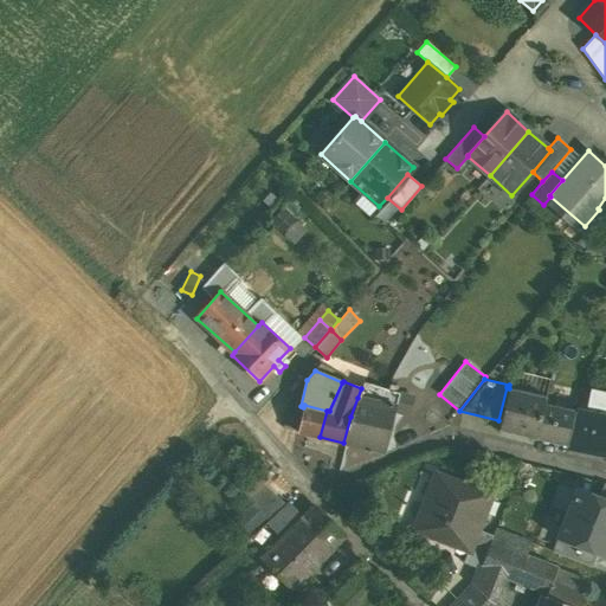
[(391,391),(363,382),(361,388),(358,398),(395,406),(395,405),(387,404),(391,391)]
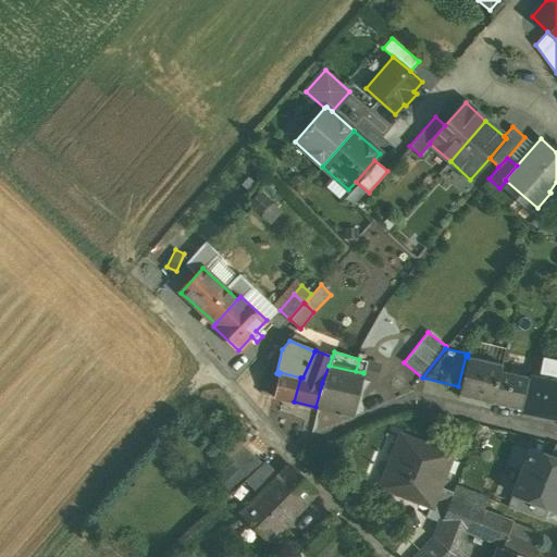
[(468,357),(466,356),(458,386),(457,394),(493,403),(499,371),(500,364),(468,357)]
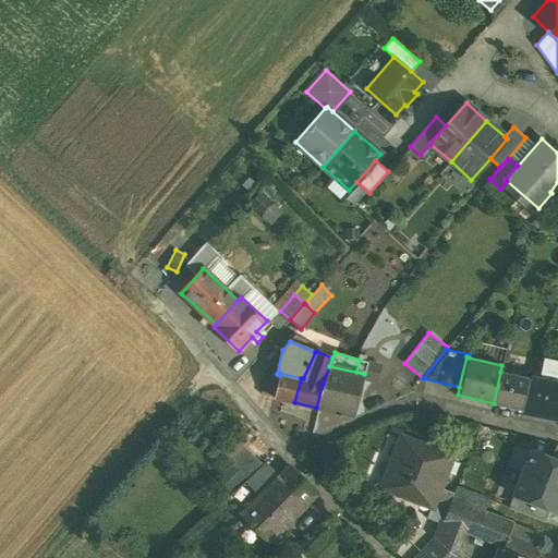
[(557,362),(550,361),(546,383),(557,384),(557,362)]
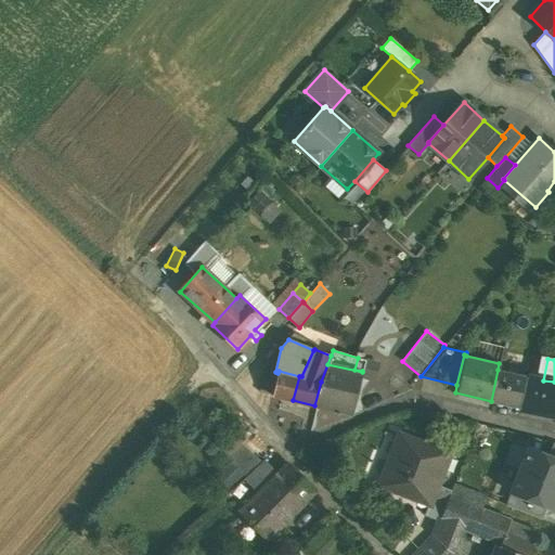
[(377,363),(364,360),(362,371),(362,372),(361,376),(373,379),(377,363)]
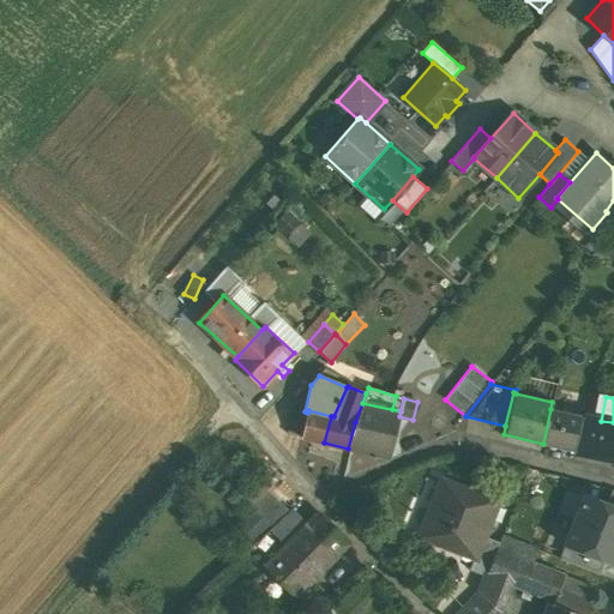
[(401,411),(362,403),(355,422),(348,449),(389,458),(399,416),(401,411)]
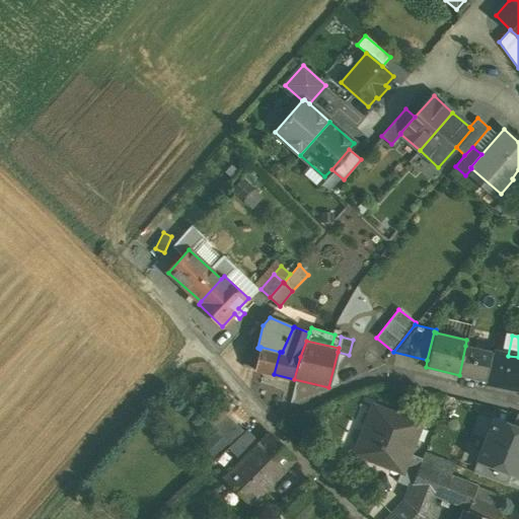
[(249,346),(244,367),(255,369),(260,349),(257,348),(249,346)]
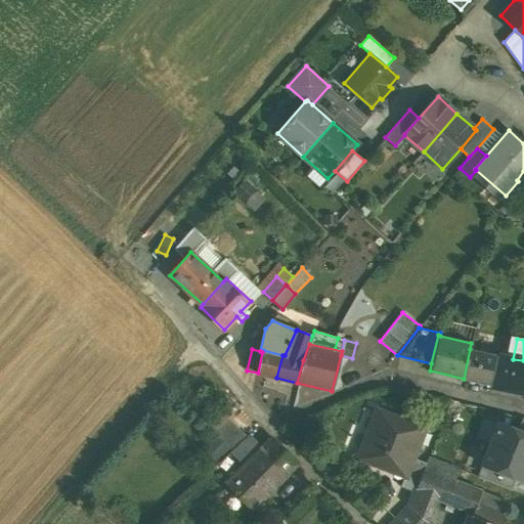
[(496,355),(470,349),(464,379),(490,385),(496,355)]
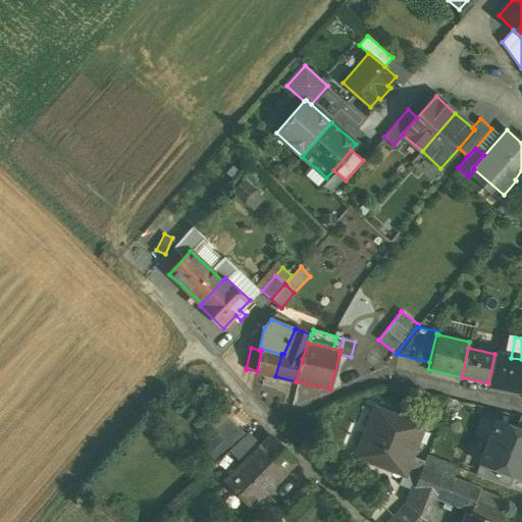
[(281,354),(262,349),(261,351),(257,371),(257,372),(275,376),(281,354)]
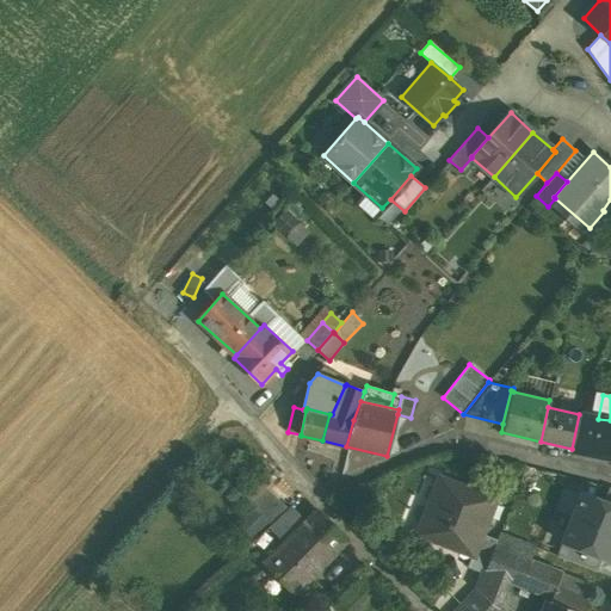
[(610,420),(598,419),(579,414),(572,449),(610,458),(610,420)]
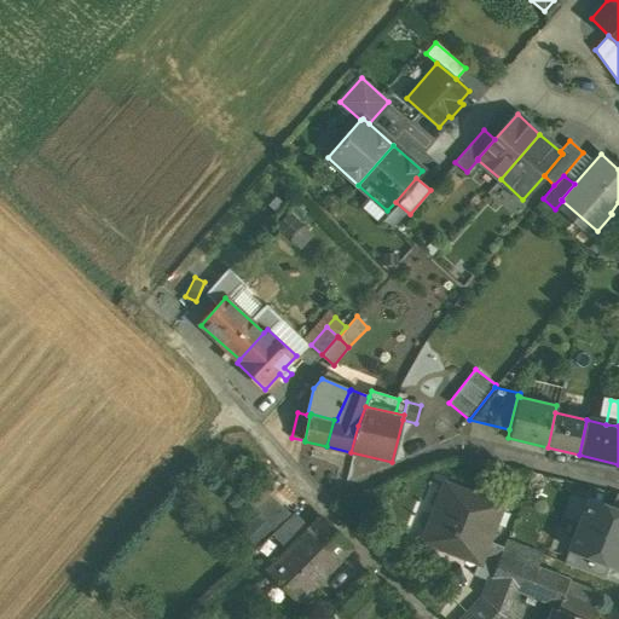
[(314,466),(304,456),(296,463),(307,473),(314,466)]
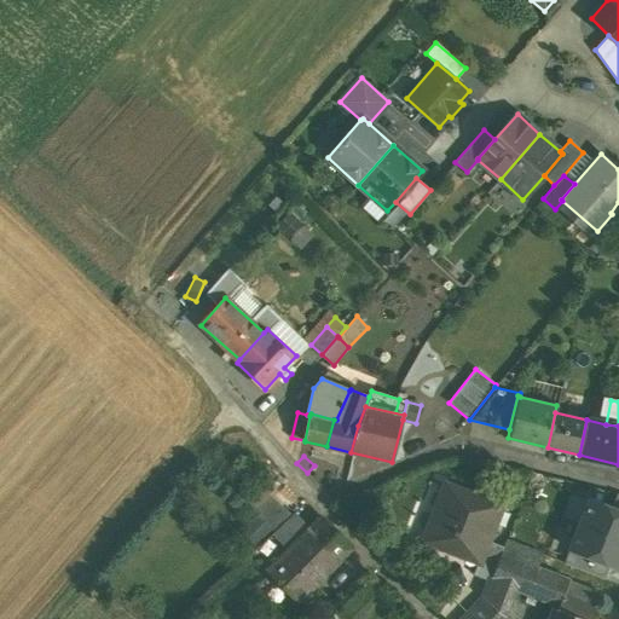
[(325,476),(314,466),(307,473),(319,484),(325,476)]
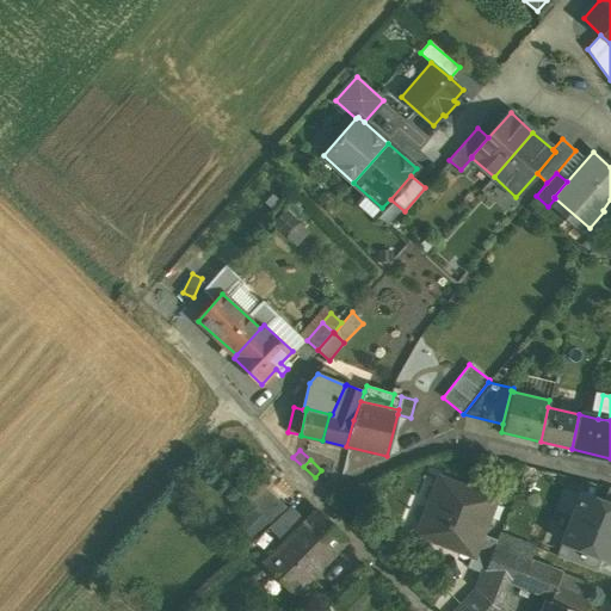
[(332,471),(323,467),(321,470),(315,477),(319,482),(328,480),(332,471)]
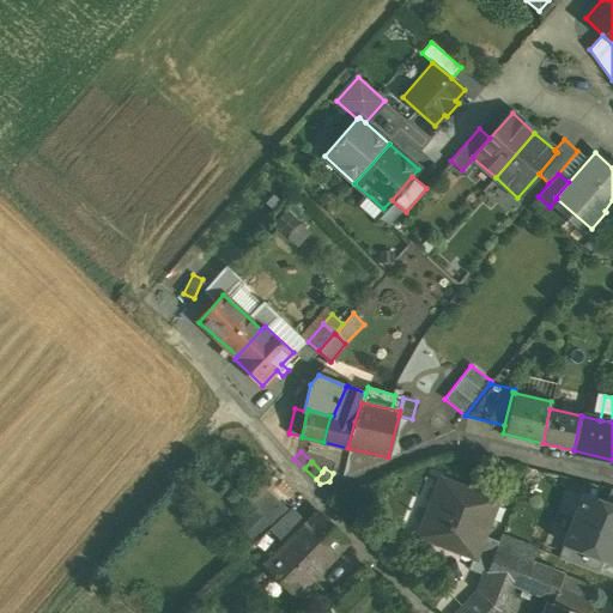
[(497,502),(441,479),(431,503),(437,505),(425,538),(473,557),(474,558),(484,535),(497,502)]
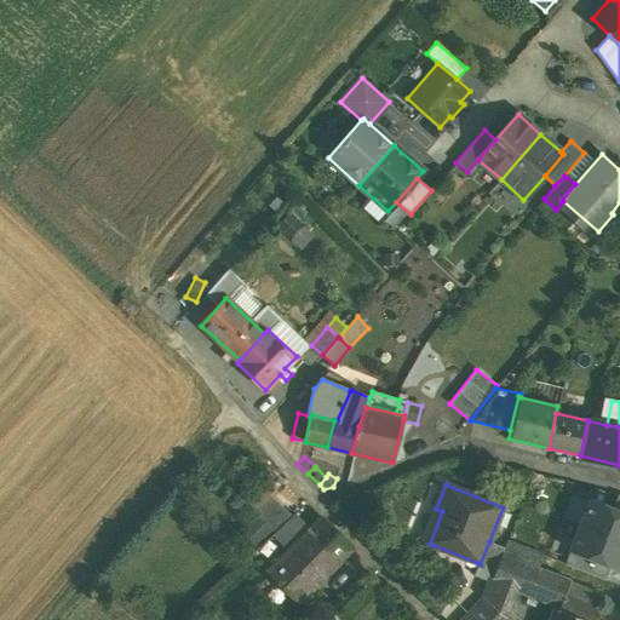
[(291,517),(269,497),(250,512),(274,533),(291,517)]
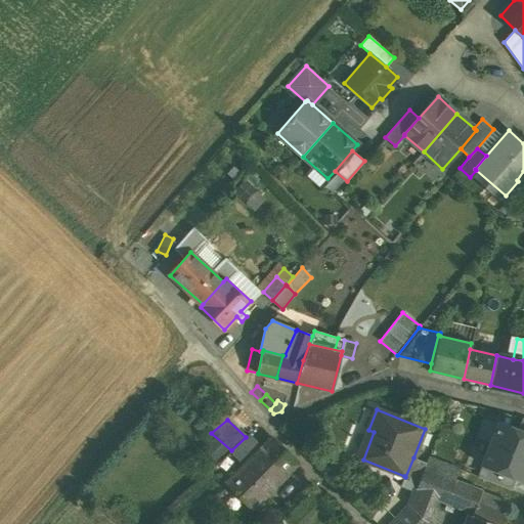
[(488,445),(523,457),(523,431),(519,430),(497,422),(488,445)]
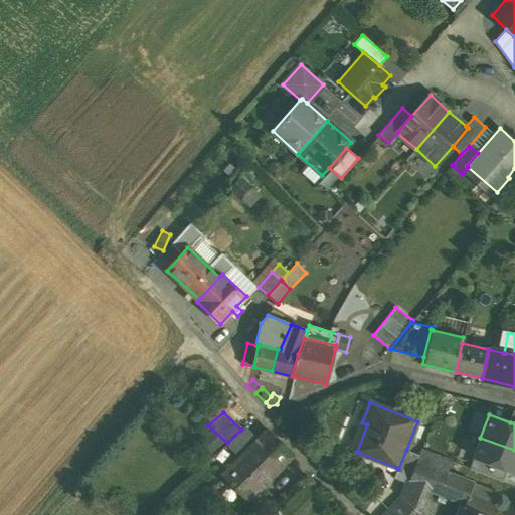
[(241,430),(226,445),(239,458),(258,440),(244,427),(241,430)]
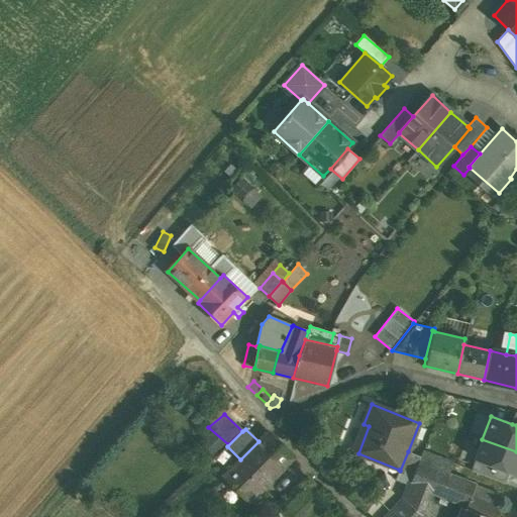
[(240,459),(223,478),(248,503),(293,457),(268,432),(240,459)]
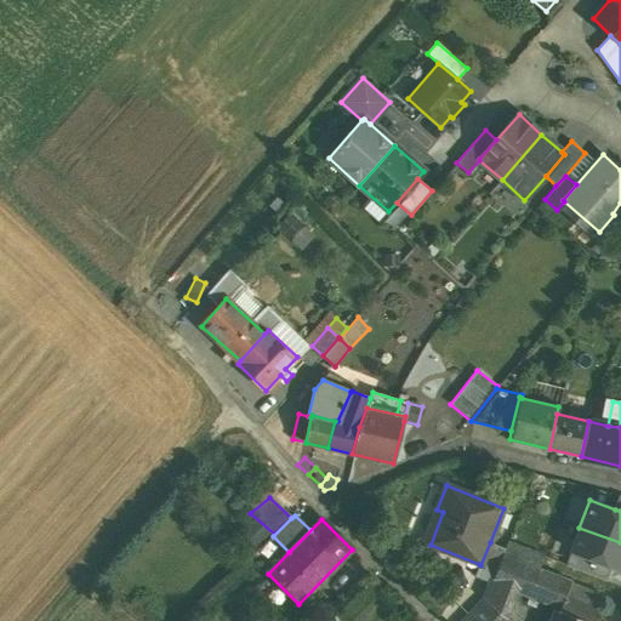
[(620,542),(579,528),(569,553),(571,554),(611,570),(620,573),(620,542)]
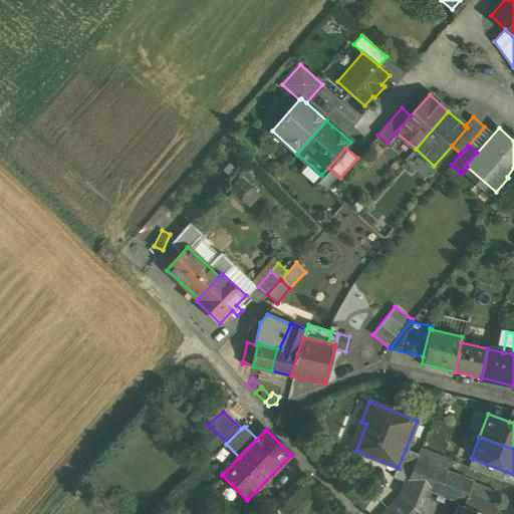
[(418,454),(406,449),(398,468),(397,467),(393,477),(407,483),(416,461),(418,454)]
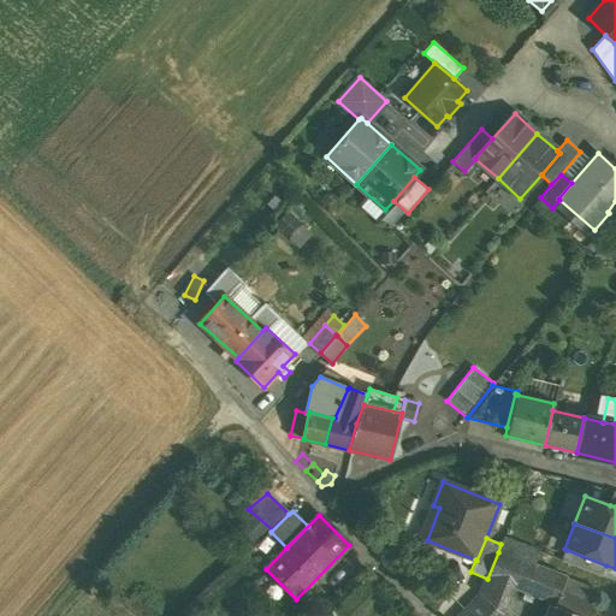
[(539,552),(503,538),(501,544),(498,552),(534,566),(539,552)]
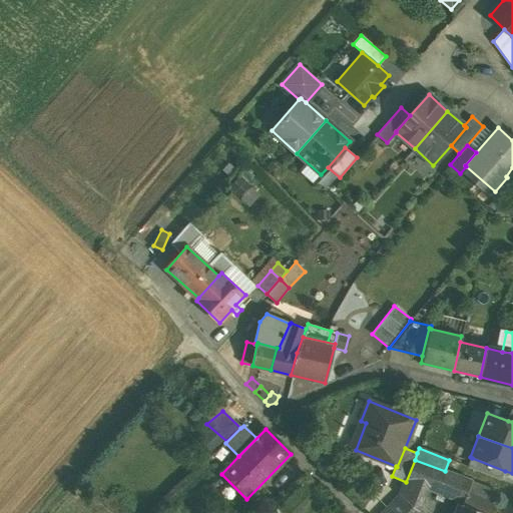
[(505,471),(472,458),(468,468),(501,481),(505,471)]
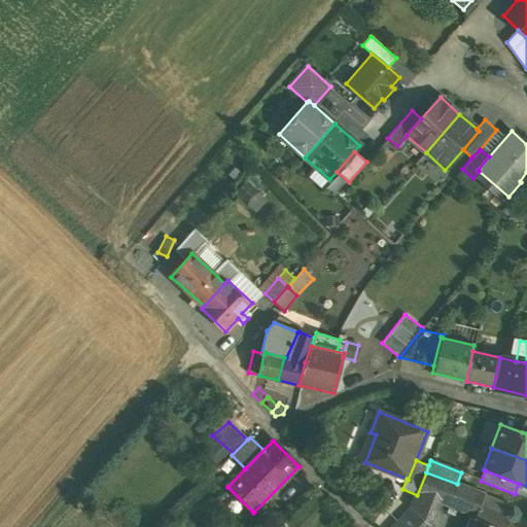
[(457,484),(426,472),(418,493),(437,501),(476,515),(484,495),(457,484)]
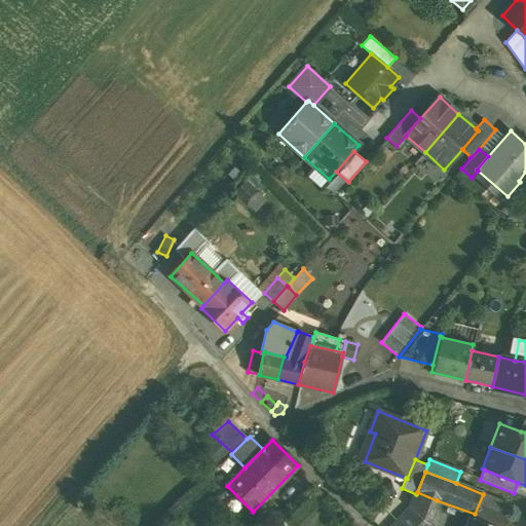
[(423,519),(416,525),(430,525),(427,523),(437,500),(417,492),(416,494),(411,508),(423,519)]
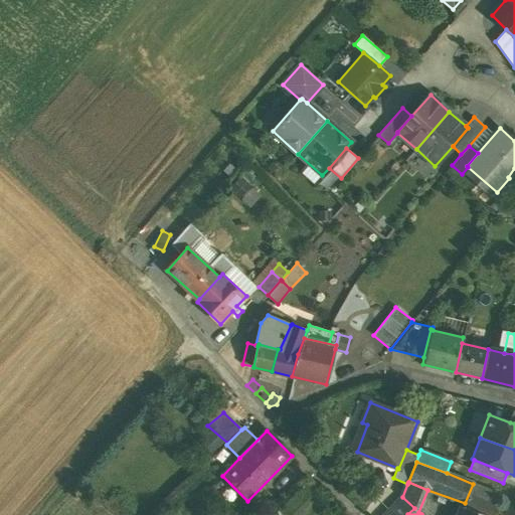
[(491,514),(500,494),(473,484),(465,503),(463,510),(464,511),(464,510),(477,514),(491,514)]
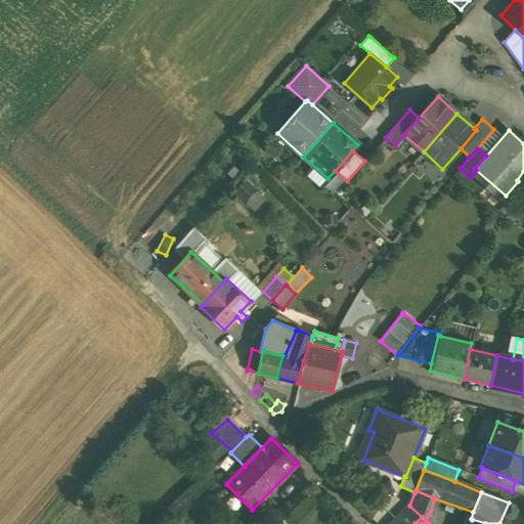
[(303,498),(276,523),(293,523),(311,507),(303,498)]
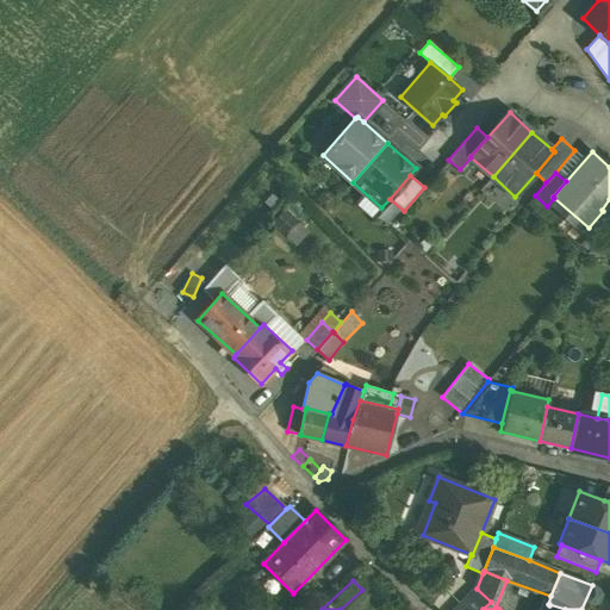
[(483,609),(491,602),(477,589),(461,604),(460,603),(459,604),(460,605),(455,609),(483,609)]
